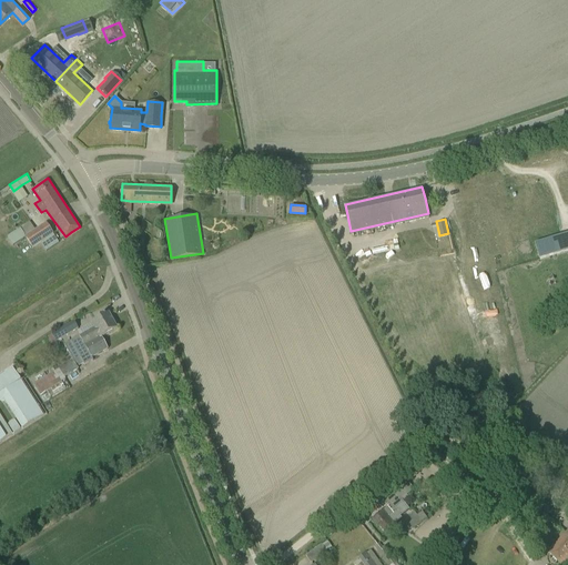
[(26,235),(33,245),(54,231),(47,221),(34,228),(31,223),(29,220),(7,235),(13,243),(26,235)]
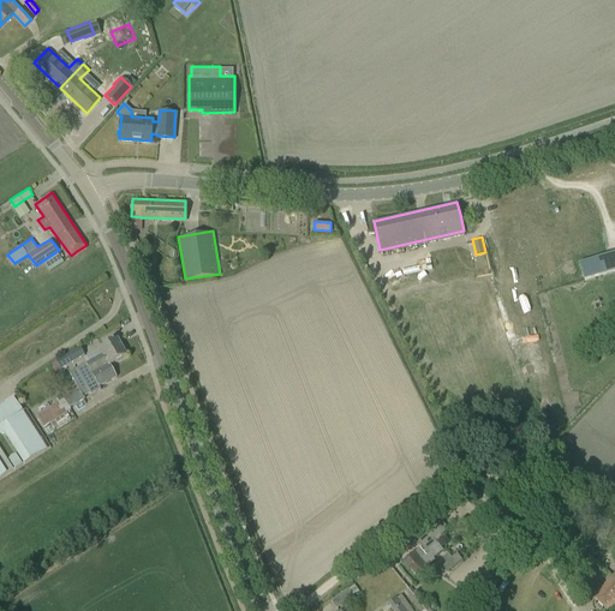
[(614,250),(579,261),(584,277),(614,268),(614,250)]
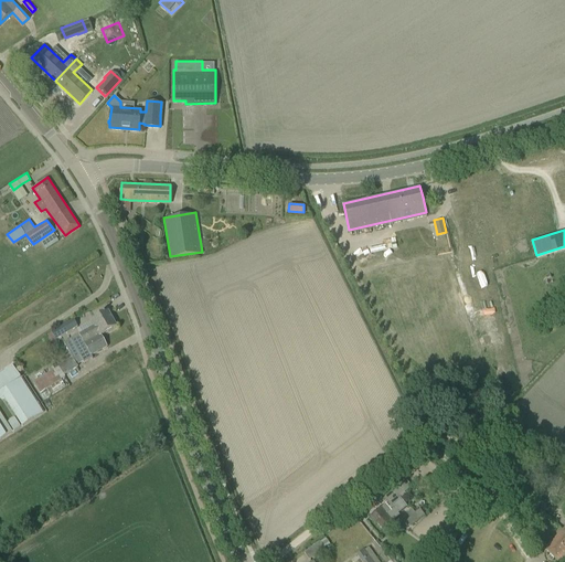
[(100,333),(117,325),(108,309),(105,311),(104,310),(91,318),(93,324),(71,337),(76,347),(100,333)]
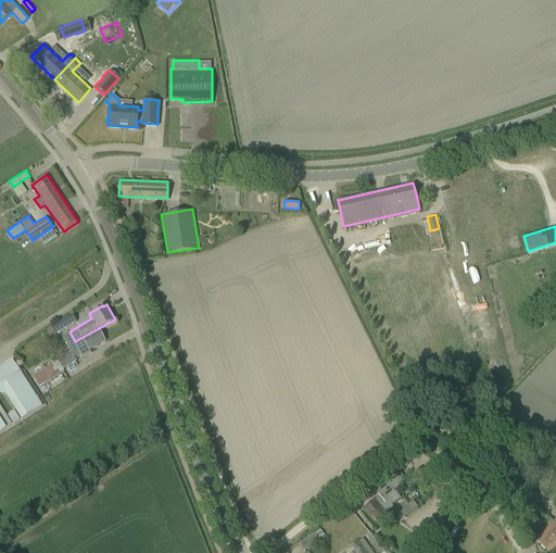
[(50,325),(54,332),(76,319),(72,312),(50,325)]
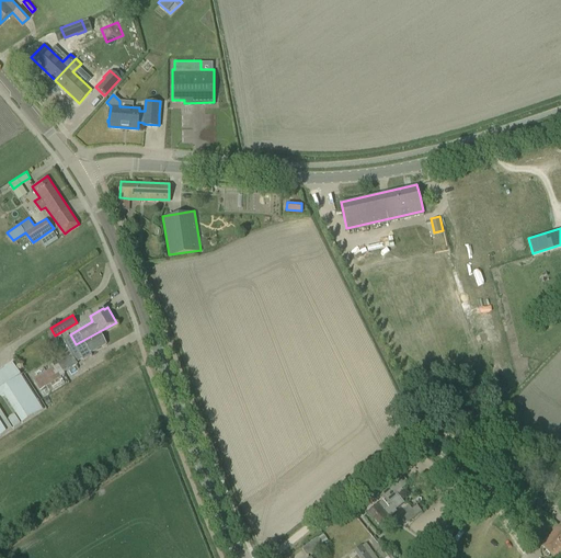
[(50,328),(46,331),(50,341),(56,338),(55,336),(50,328)]
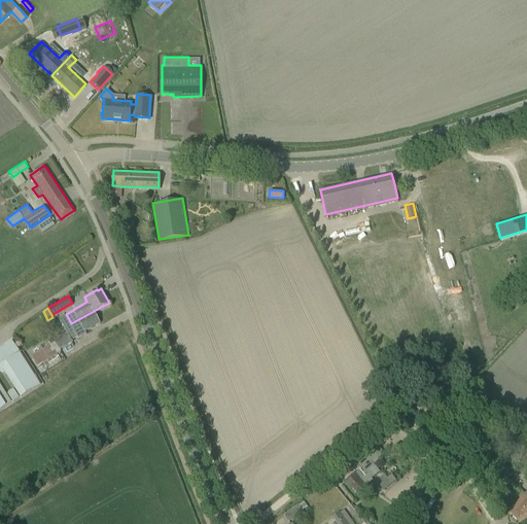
[(85,329),(100,321),(94,311),(71,323),(78,337),(86,332),(85,329)]
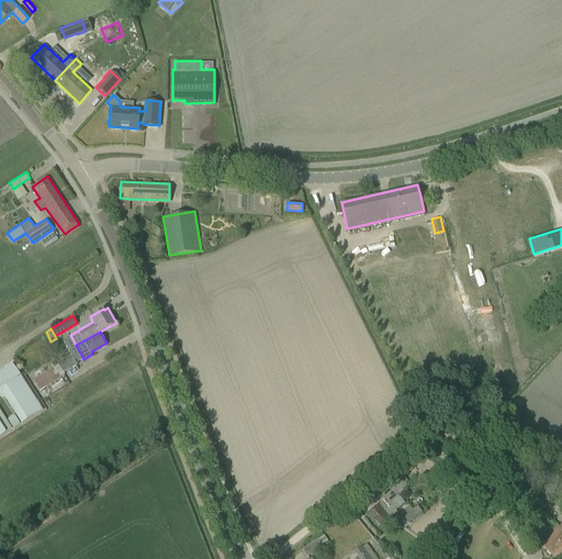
[(77,362),(72,354),(58,361),(58,362),(33,378),(40,388),(65,372),(64,371),(77,362)]
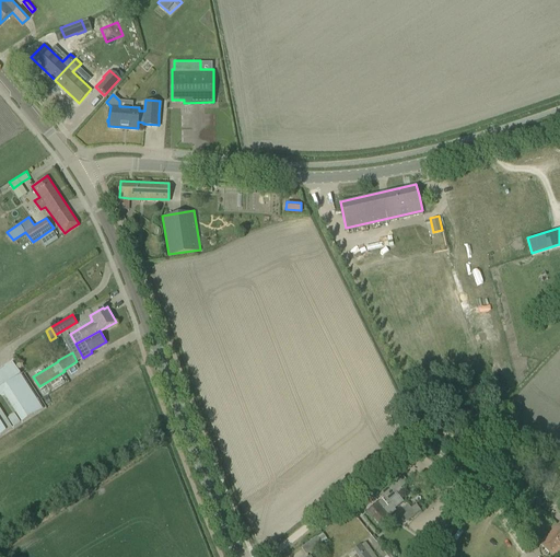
[(12,360),(0,368),(0,433),(7,429),(0,419),(0,387),(7,384),(27,416),(42,406),(12,360)]
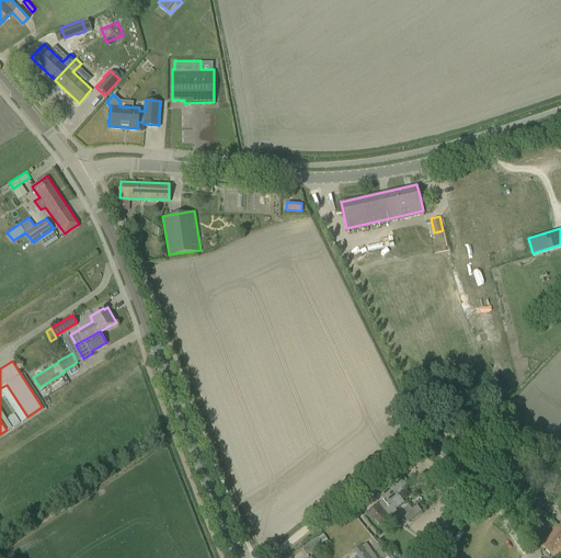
[(20,421),(14,412),(8,417),(13,425),(20,421)]
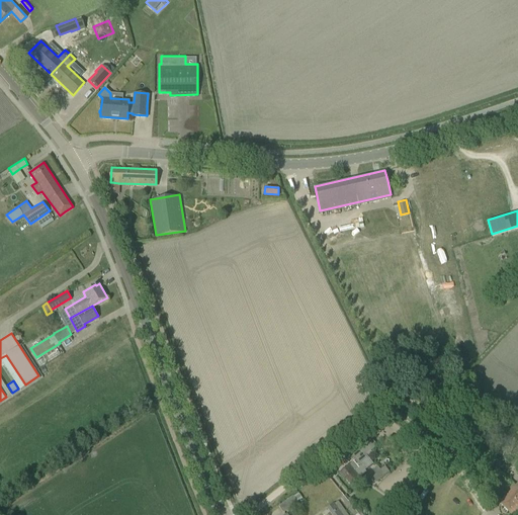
[(468,404),(462,413),(475,422),(482,413),(468,404)]
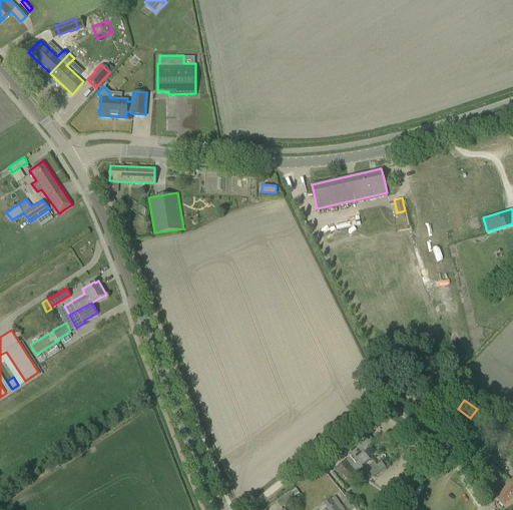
[(346,459),(337,466),(347,479),(353,475),(362,467),(364,465),(363,465),(362,464),(370,457),(365,451),(364,451),(362,449),(367,445),(360,436),(359,436),(354,440),(346,447),(352,454),(356,458),(357,460),(355,462),(350,456),(346,459)]
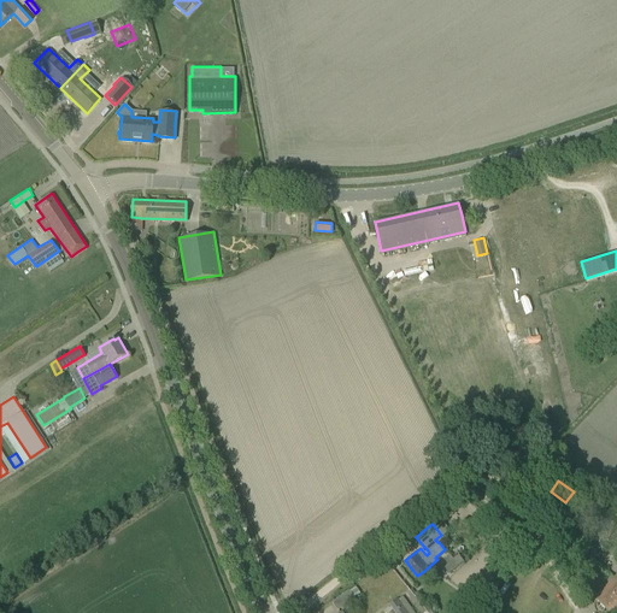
[(515,554),(526,564),(535,550),(523,542),(515,554)]
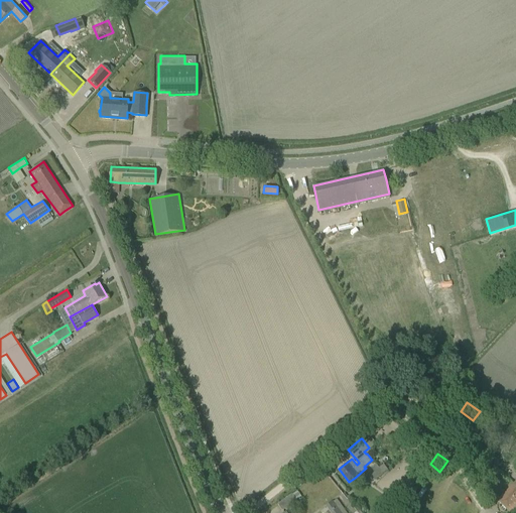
[(379,467),(378,467),(382,472),(387,468),(383,463),(379,467)]
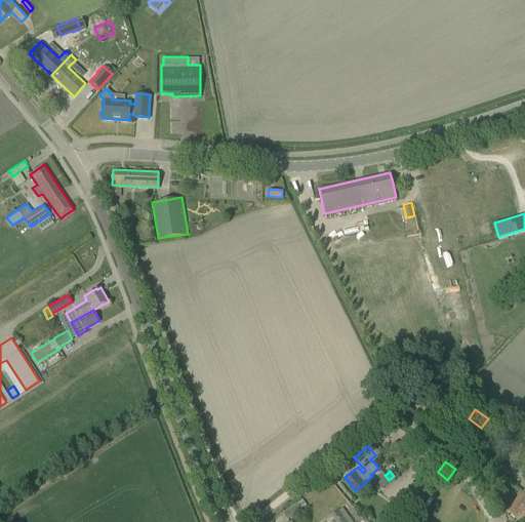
[(524,521),(524,492),(523,490),(507,508),(520,521),(524,521)]
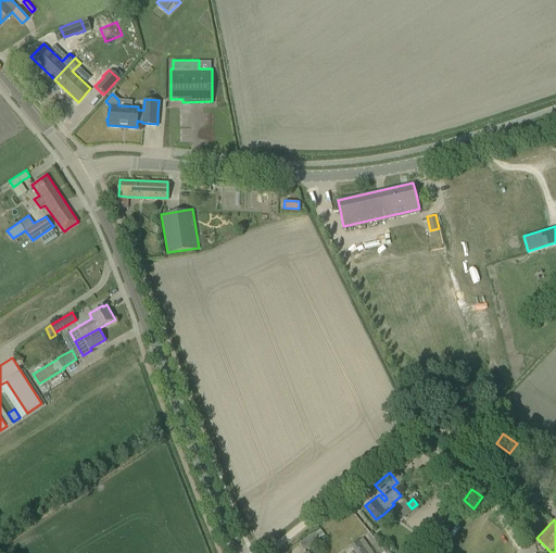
[(299,542),(304,549),(319,538),(315,531),(299,542)]
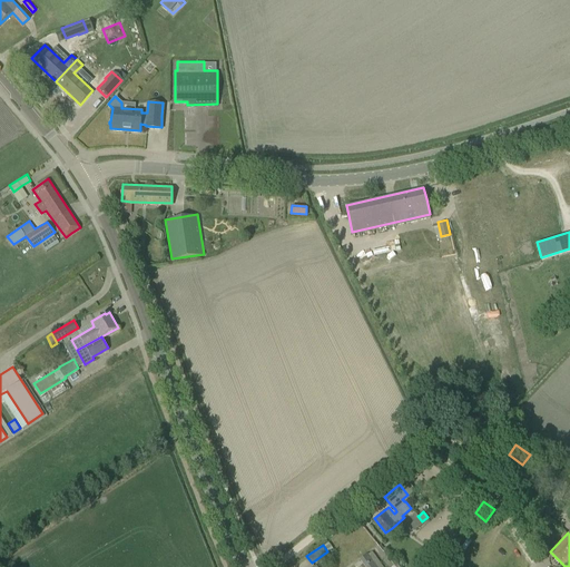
[(365,566),(377,566),(367,553),(360,558),(365,566)]
